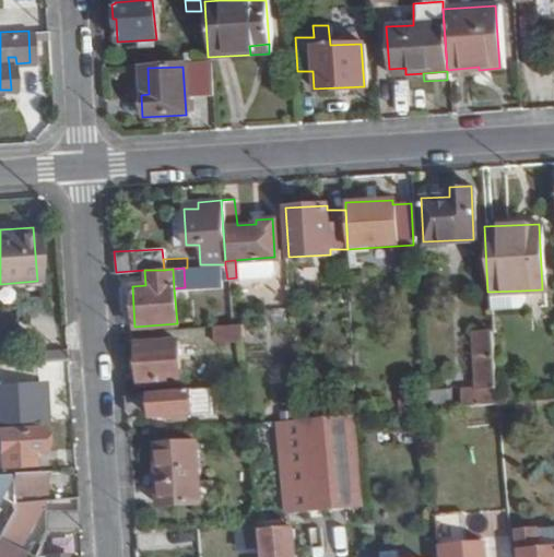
[(487,292),(488,308),(517,307),(521,301),(521,291),(487,292)]
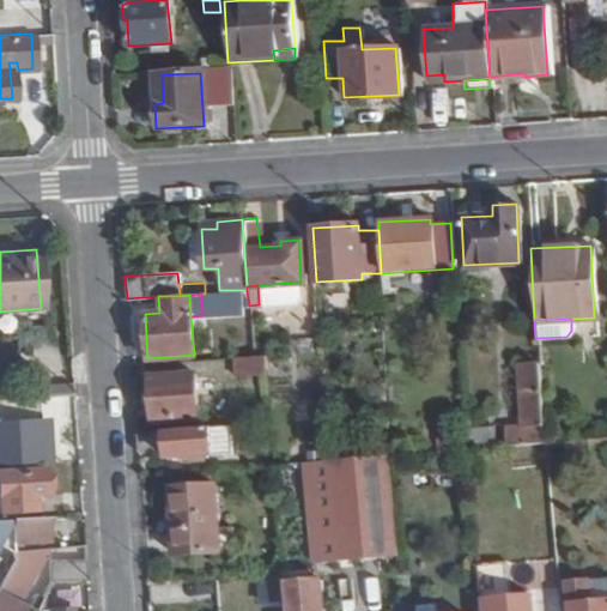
[(231,374),(265,374),(263,356),(252,356),(230,357),(231,374)]
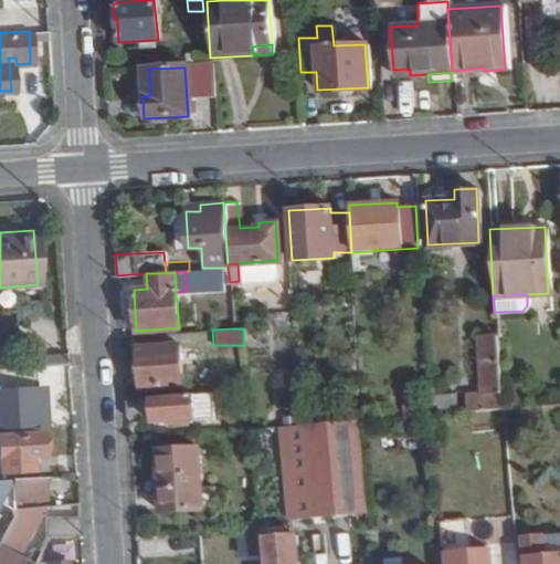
[(499,332),(474,334),(478,390),(465,392),(467,410),(506,407),(499,332)]
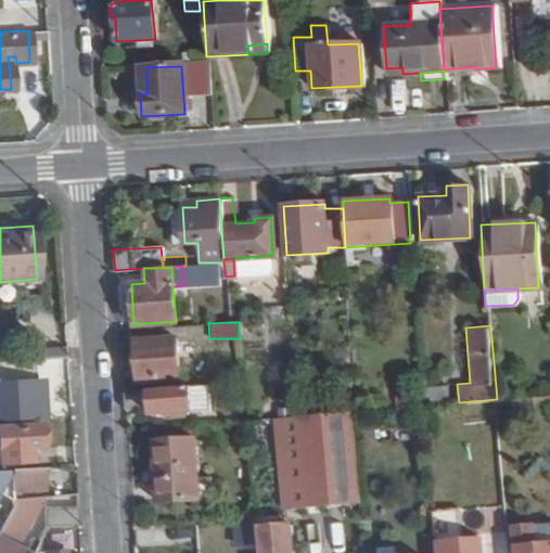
[(177,378),(175,357),(175,341),(174,337),(135,341),(137,381),(177,378)]
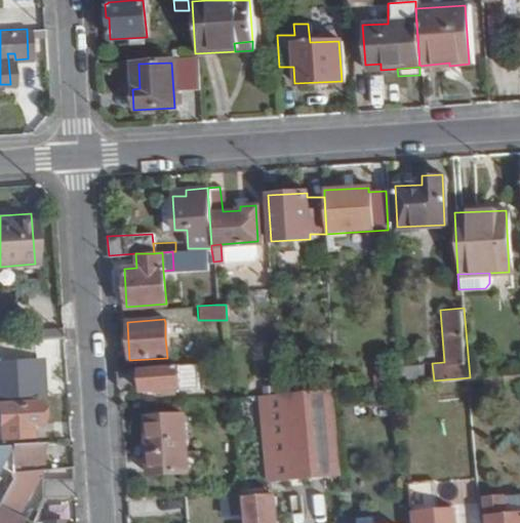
[(165,322),(165,337),(173,337),(172,322),(165,322)]
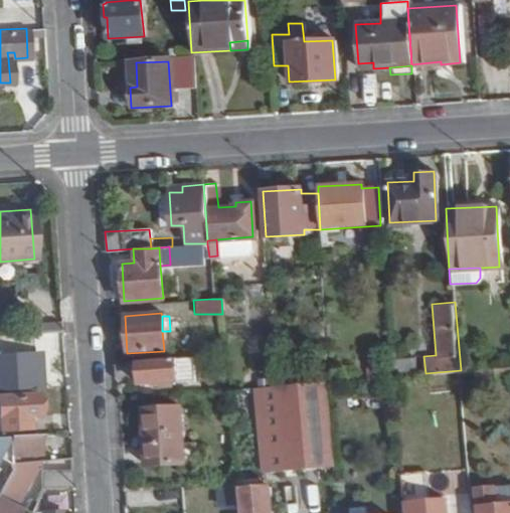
[(114,362),(115,378),(138,376),(138,383),(162,382),(162,387),(176,386),(175,381),(177,381),(177,373),(189,372),(189,356),(114,362)]
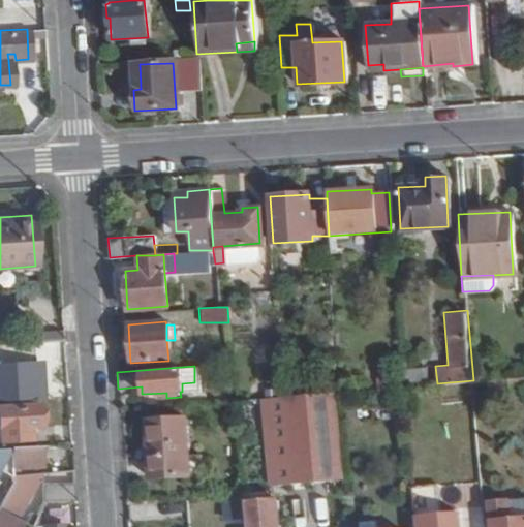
[(426,367),(406,367),(406,382),(426,382),(426,367)]
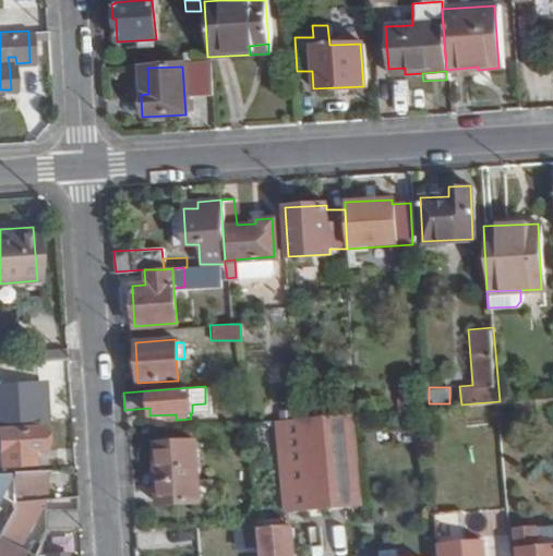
[(359,503),(351,414),(292,419),(275,420),(283,508),(359,503)]
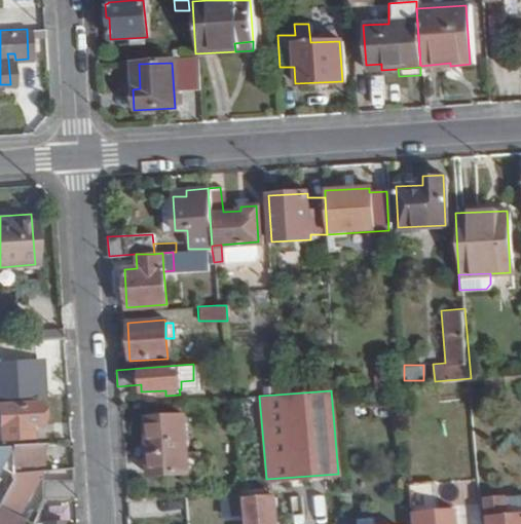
[(0,445),(2,445),(5,444),(22,443),(21,423),(33,423),(31,401),(0,403),(0,445)]
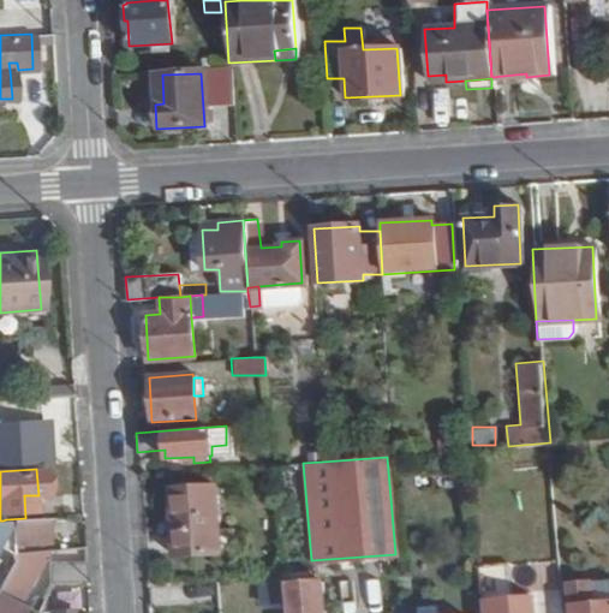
[(218,551),(212,486),(168,489),(173,554),(218,551)]
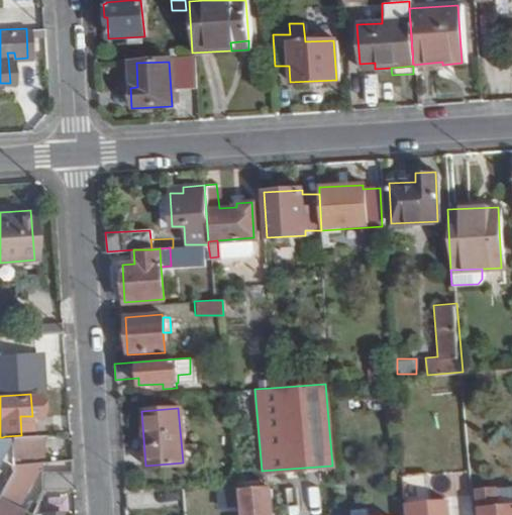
[(21,435),(33,434),(32,416),(20,416),(21,435)]
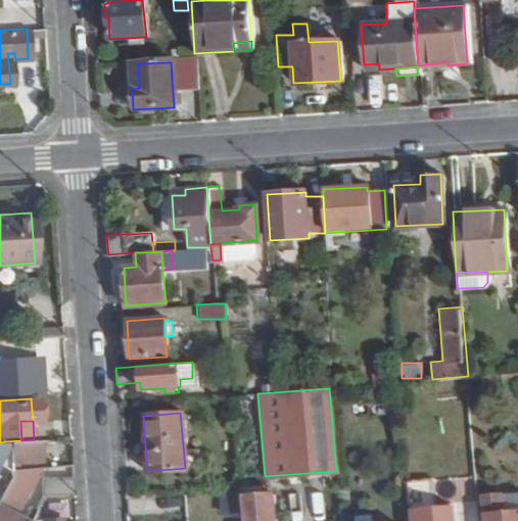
[(35,455),(34,439),(21,440),(5,441),(5,465),(5,467),(13,467),(13,460),(36,460),(35,455)]
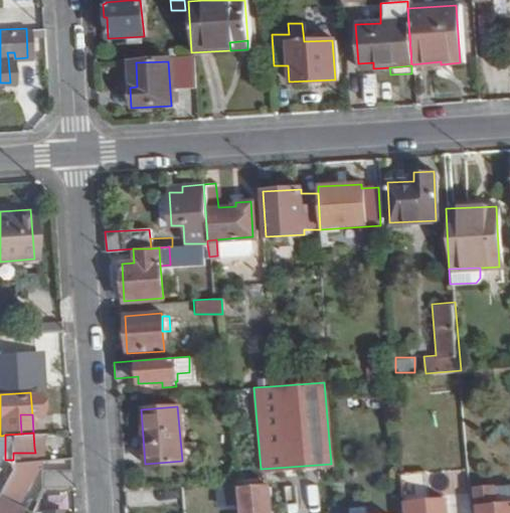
[(0,512),(19,512),(17,512),(6,506),(24,476),(8,468),(6,473),(0,483),(0,512)]
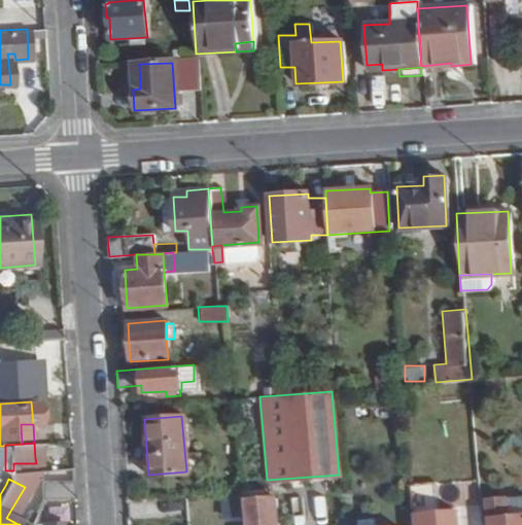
[(472,480),(452,481),(454,506),(473,505),(472,480)]
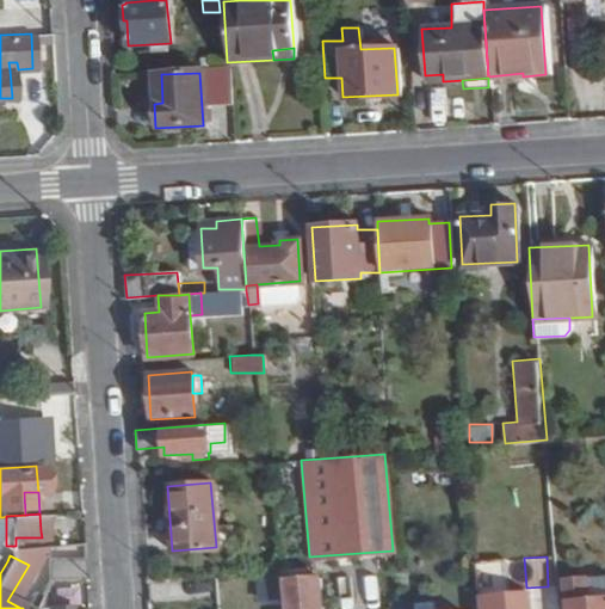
[(81,579),(80,559),(44,561),(45,579),(81,579)]
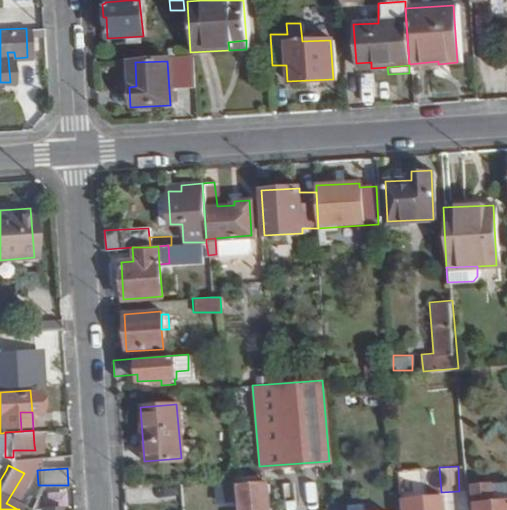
[(236,509),(266,509),(264,484),(254,483),(253,474),(233,474),(233,477),(234,488),(236,509)]
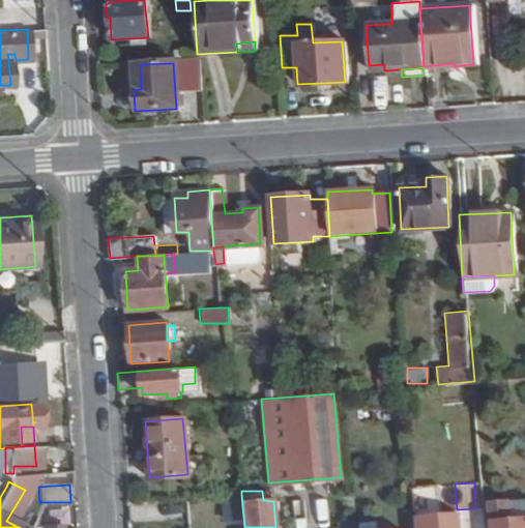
[(157,499),(127,500),(127,520),(158,519),(157,499)]
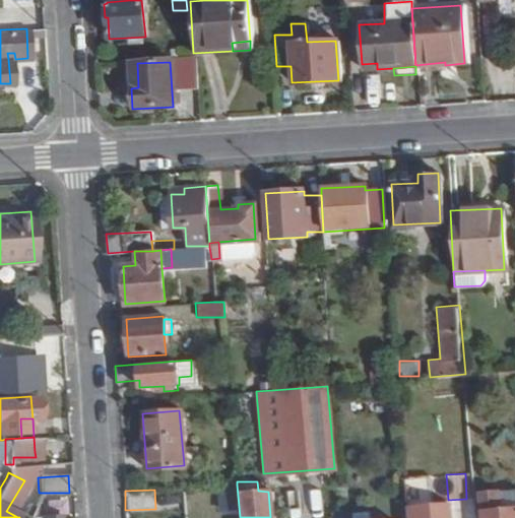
[(431,491),(404,493),(406,508),(432,506),(431,491)]
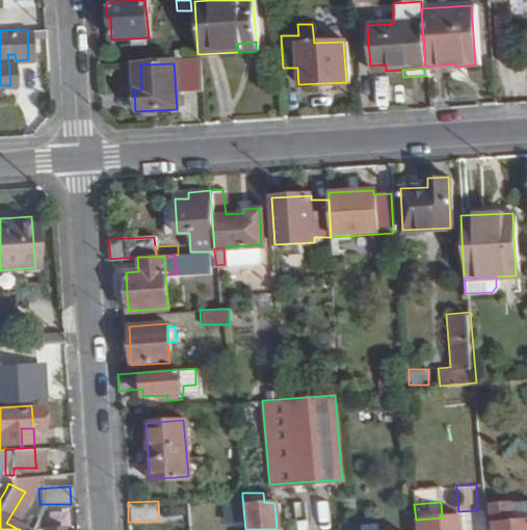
[(526,529),(526,503),(491,507),(493,529),(526,529)]
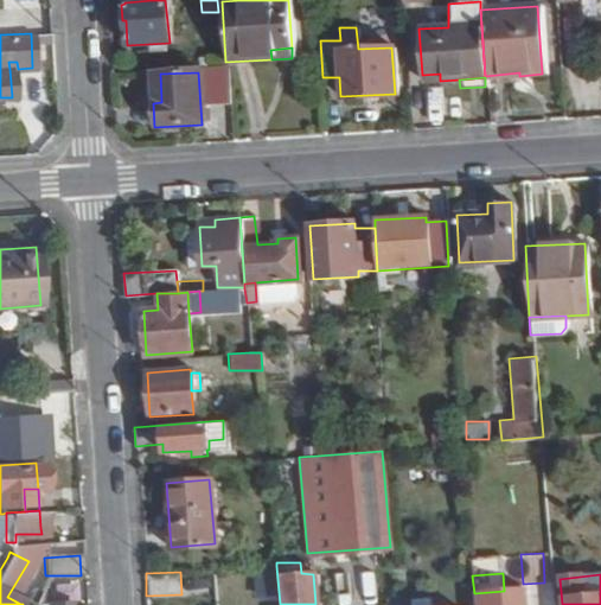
[(256,604),(280,604),(277,579),(255,581),(256,604)]
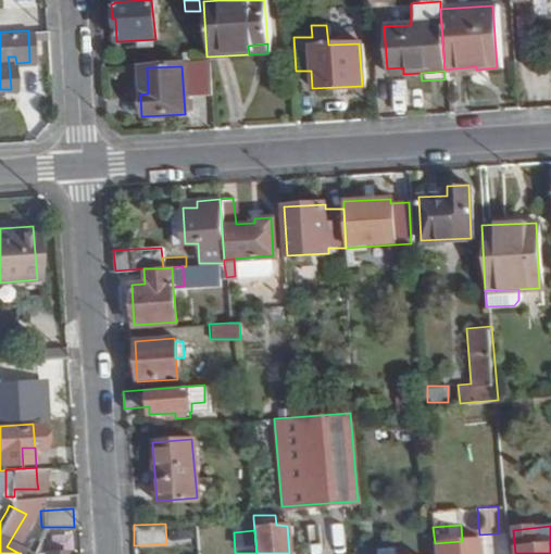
[(21,553),(27,553),(32,546),(24,543),(19,553),(21,553)]
